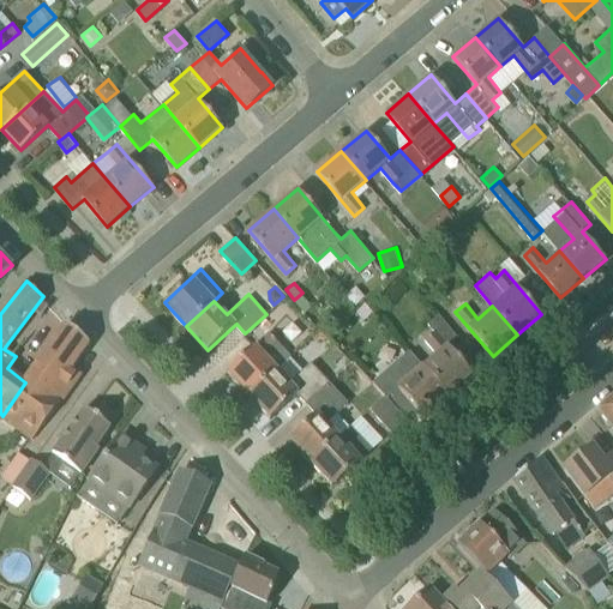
[(458,335),(440,313),(428,321),(436,330),(425,339),(438,354),(425,366),(412,351),(410,351),(448,395),(473,373),(448,344),(458,335)]
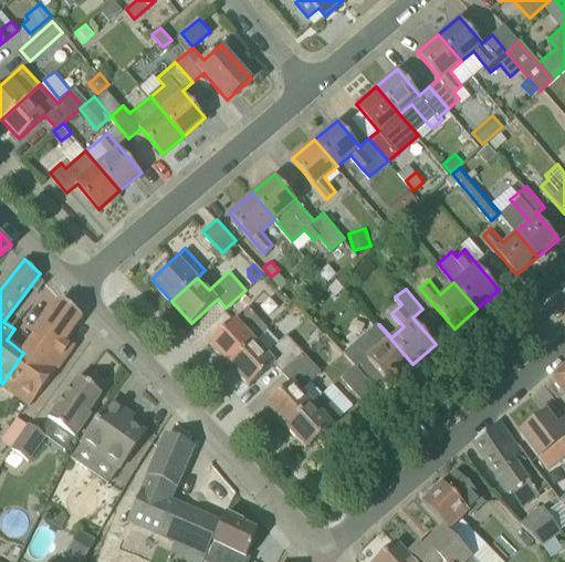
[(31,404),(72,342),(64,336),(82,315),(61,298),(23,353),(2,384),(31,404)]
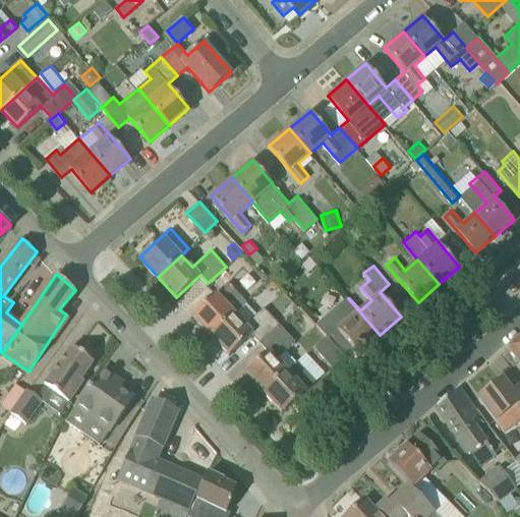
[(211,334),(234,312),(247,300),(228,281),(192,314),(211,334)]
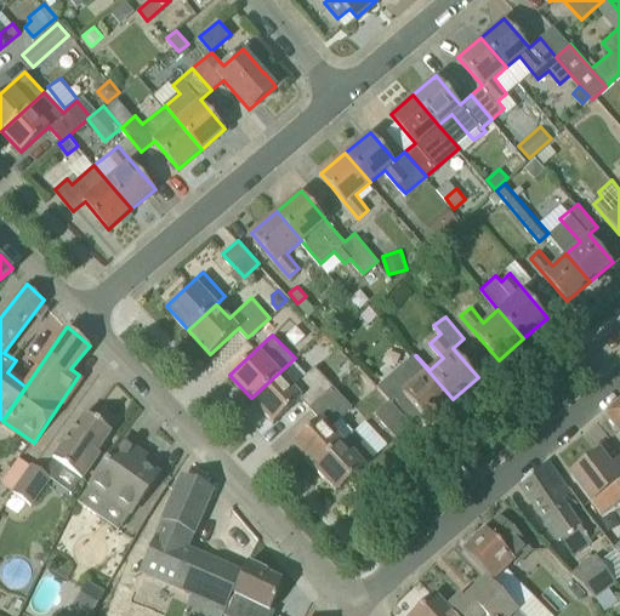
[(391,399),(411,422),(424,412),(430,420),(453,399),(415,355),(380,387),(391,399)]
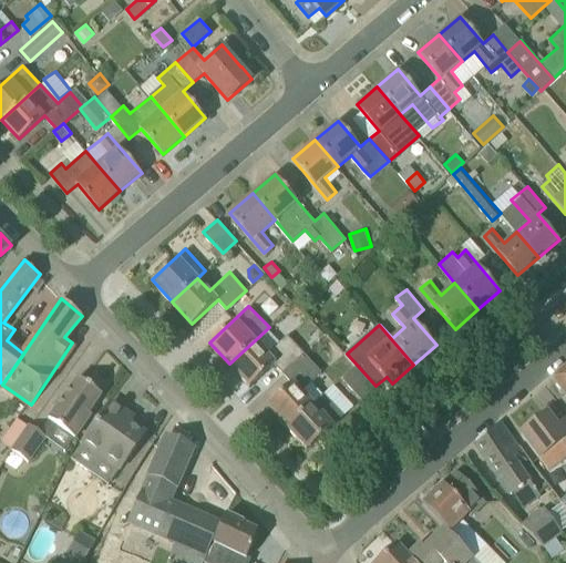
[(287,334),(266,352),(255,340),(229,364),(250,386),(275,362),(283,371),(305,351),(287,334)]
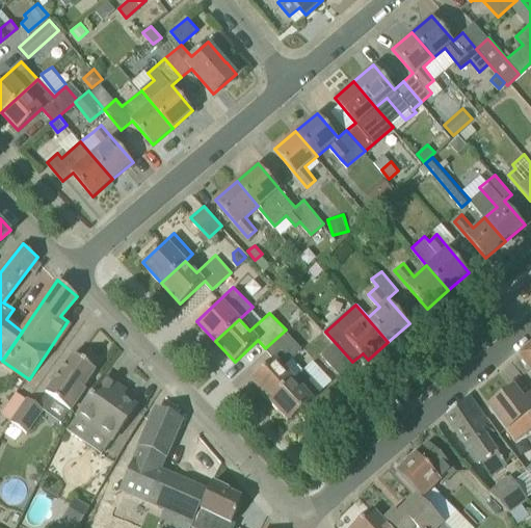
[(339,373),(352,362),(335,342),(321,353),(339,373)]
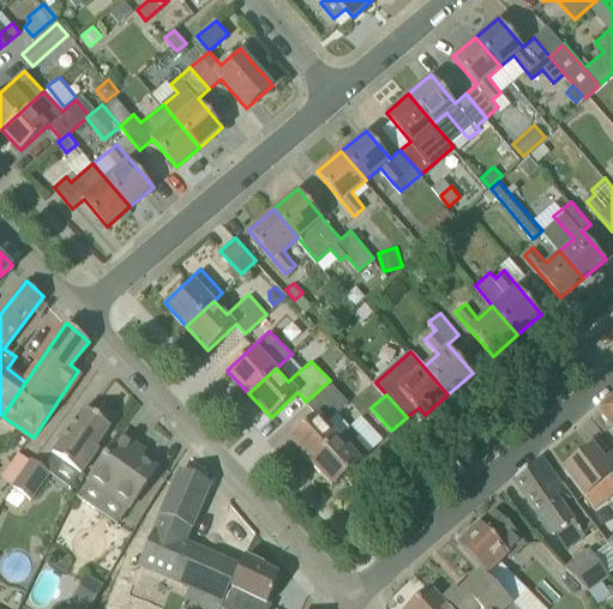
[(612,397),(599,409),(612,427),(612,397)]
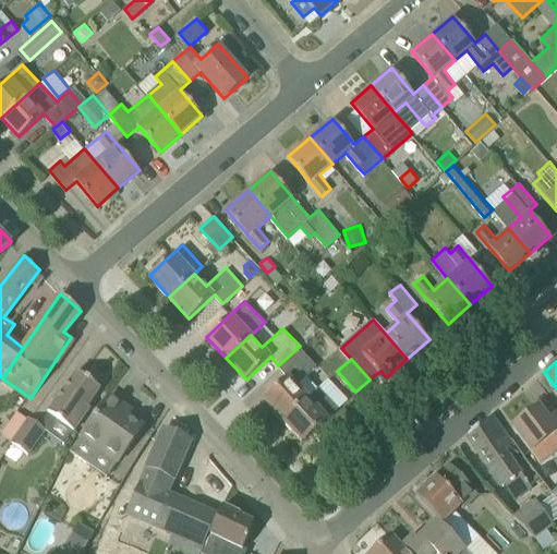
[(282,419),(307,396),(295,383),(309,371),(301,362),(263,397),(282,419)]
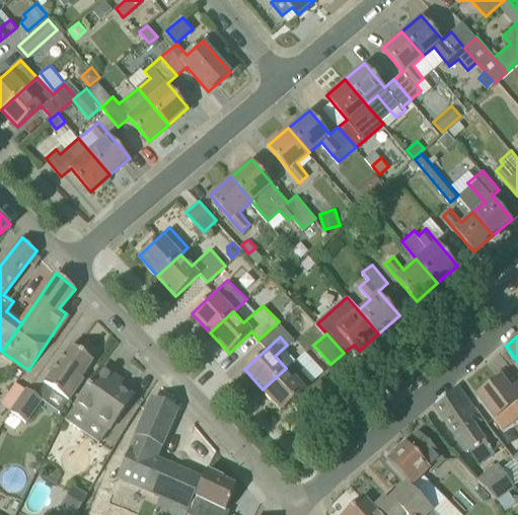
[(71,344),(45,382),(69,398),(84,377),(81,375),(93,359),(71,344)]
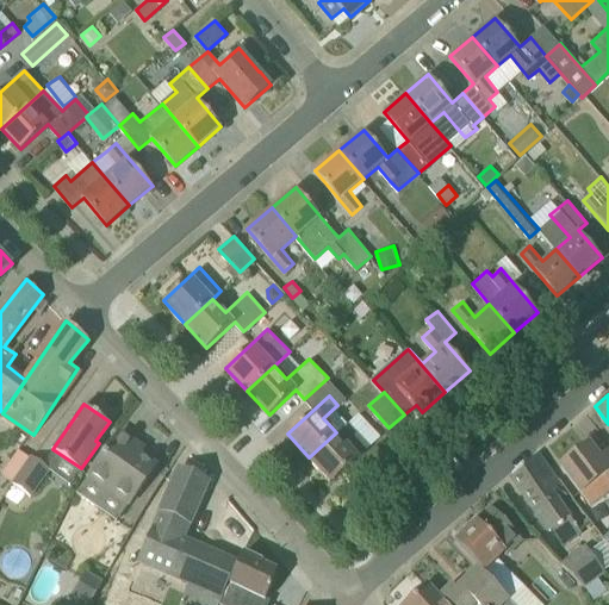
[(360,410),(349,419),(372,442),(381,432),(360,410)]
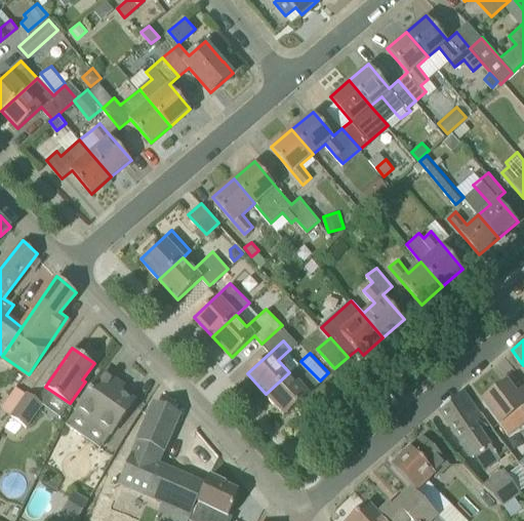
[(299,362),(289,372),(266,394),(284,414),(318,383),(299,362)]
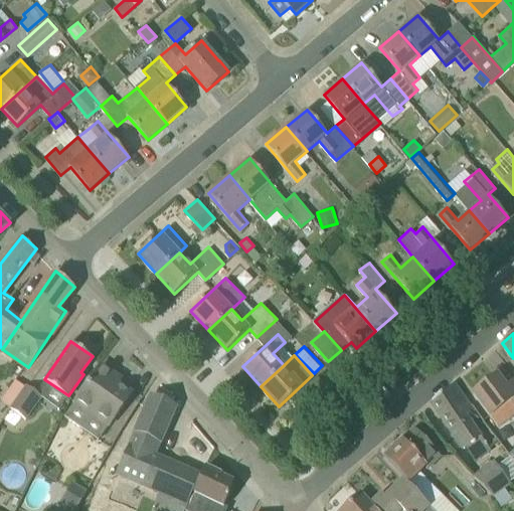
[(102,363),(74,401),(65,413),(100,437),(109,426),(131,393),(113,380),(117,373),(102,363)]
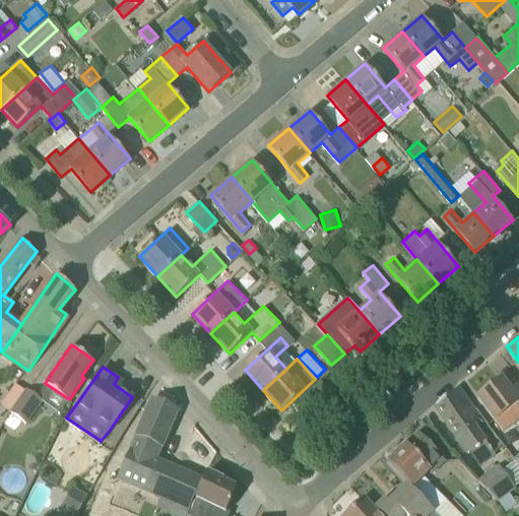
[(518,381),(511,388),(503,376),(477,395),(504,429),(518,416),(518,381)]
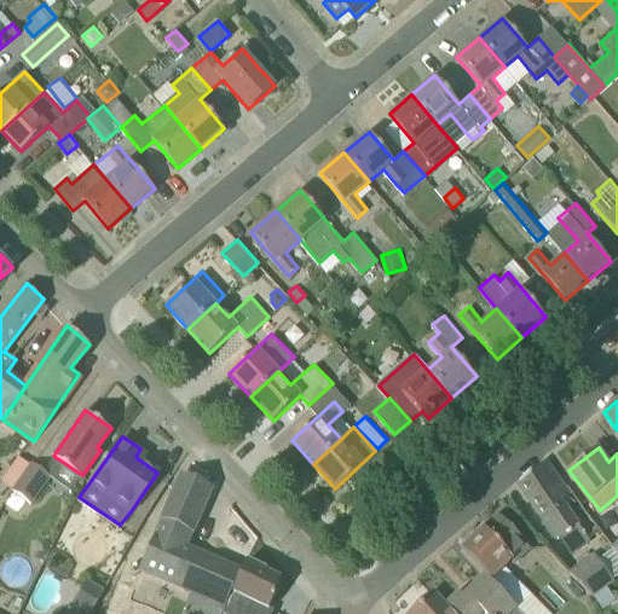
[(3,478),(12,485),(29,459),(19,453),(3,478)]
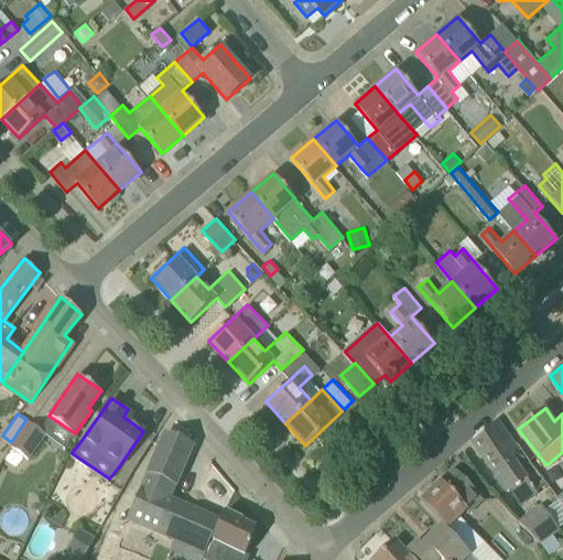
[(473,438),(474,439),(510,491),(521,506),(539,492),(528,476),(529,475),(509,450),(517,444),(496,419),(473,438)]
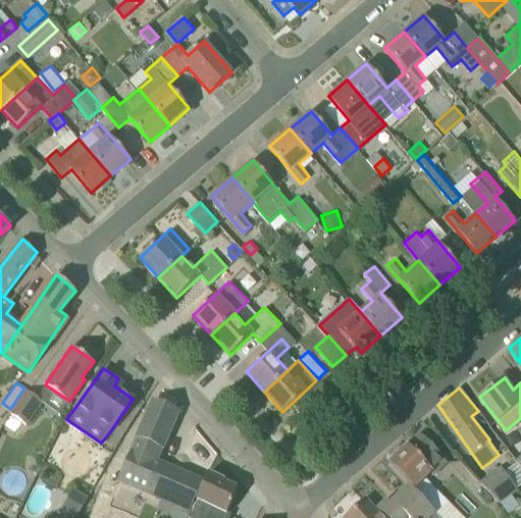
[(27,423),(43,400),(37,396),(28,390),(27,391),(12,411),(11,412),(22,420),(27,423)]
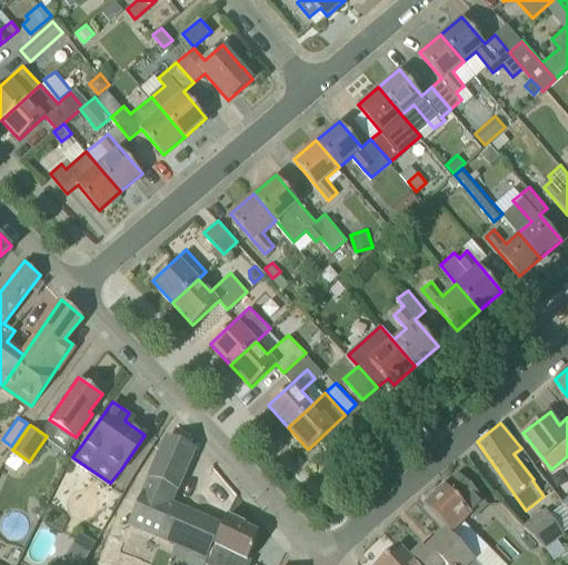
[(207,558),(215,542),(222,524),(170,502),(192,448),(167,436),(150,475),(151,475),(131,522),(130,524),(162,538),(162,536),(177,542),(171,557),(172,557),(171,559),(185,564),(202,564),(205,562),(207,558)]
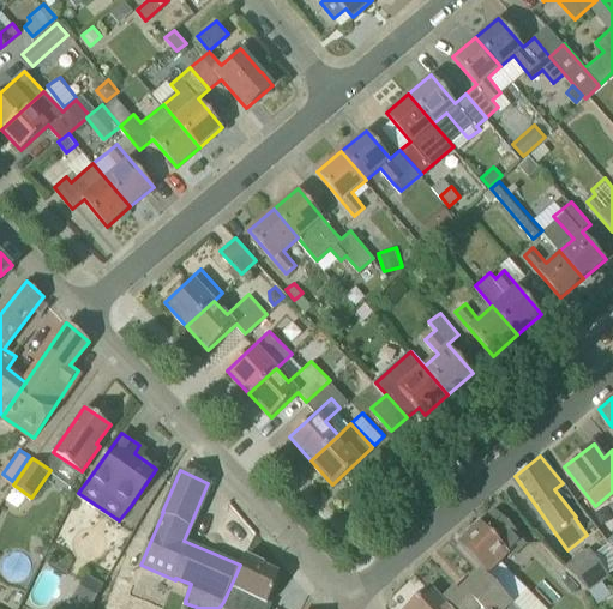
[(511,556),(512,555),(527,541),(494,508),(476,526),(473,526),(468,530),(468,534),(457,544),(481,570),(510,602),(527,585),(511,568),(506,572),(498,562),(508,553),(511,556)]
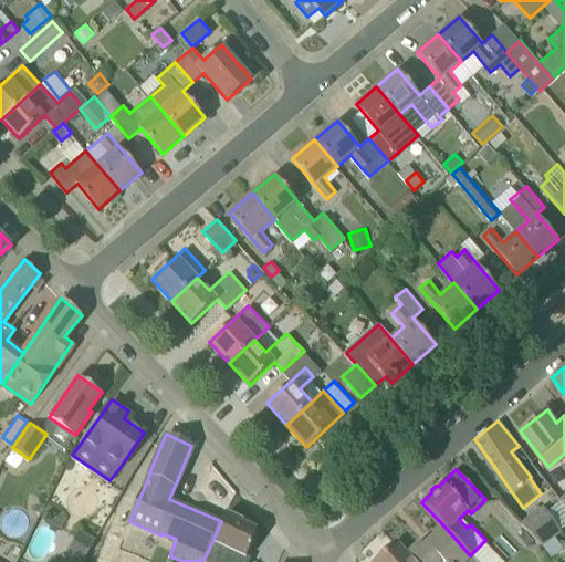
[(521,521),(543,543),(562,530),(544,505),(521,521)]
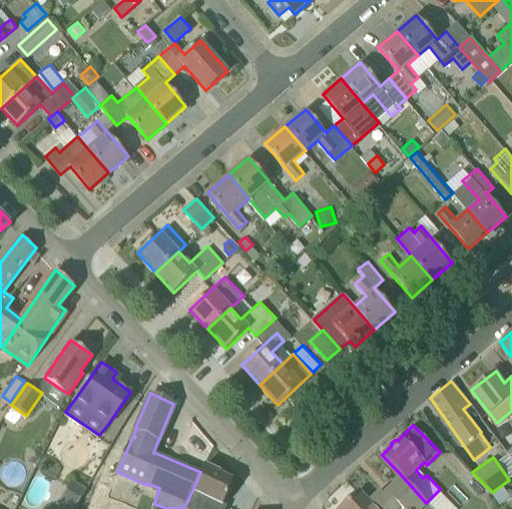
[(186,503),(184,506),(191,508),(223,508),(226,503),(223,502),(227,493),(226,492),(232,478),(219,472),(220,470),(204,463),(200,472),(193,488),(186,503)]
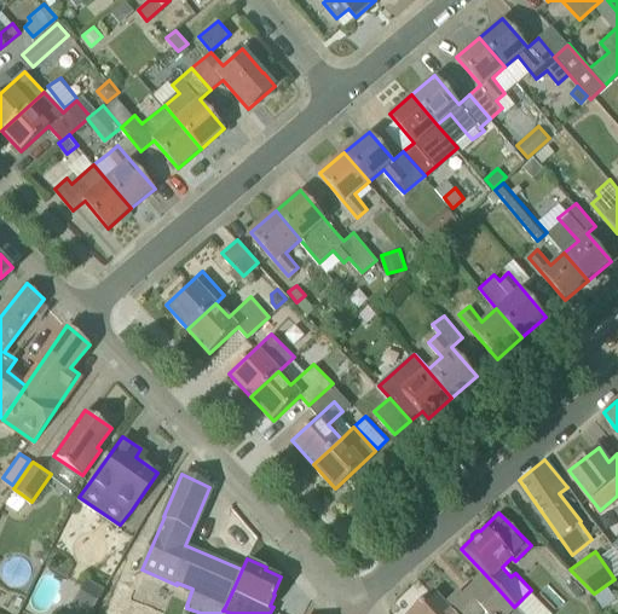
[(521,613),(514,607),(485,574),(462,597),(458,592),(450,601),(462,613),(521,613)]
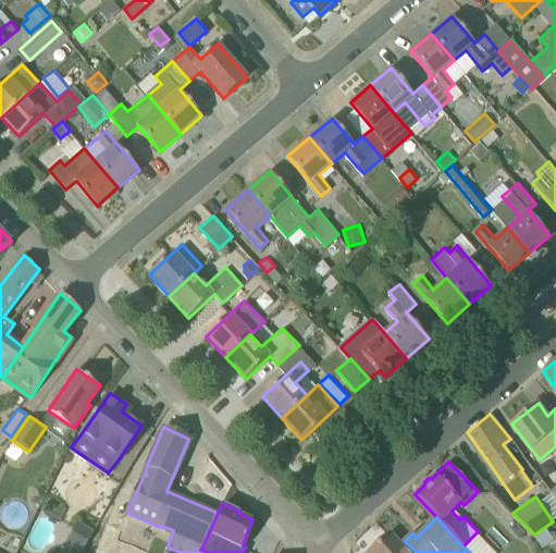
[(81,550),(95,528),(79,519),(65,541),(81,550)]
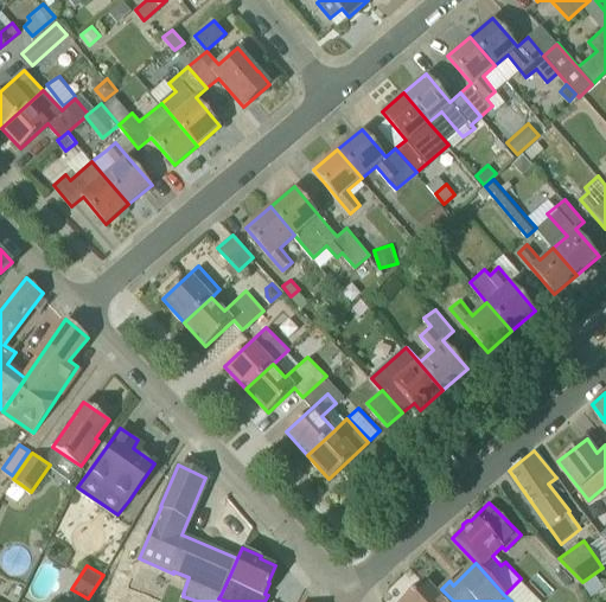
[(595,572),(582,582),(591,594),(604,586),(595,572)]
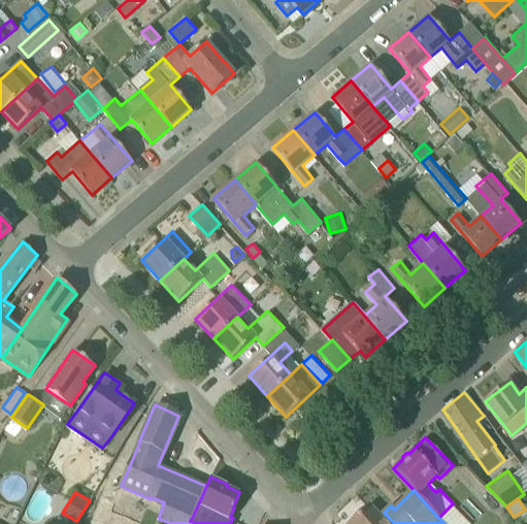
[(388,523),(369,504),(348,523),(388,523)]
